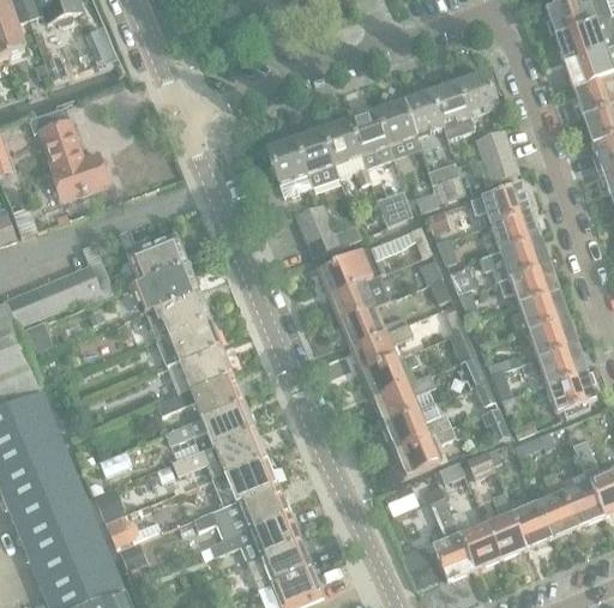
[(17,24),(30,19),(23,0),(0,0),(0,58),(25,49),(17,24)]
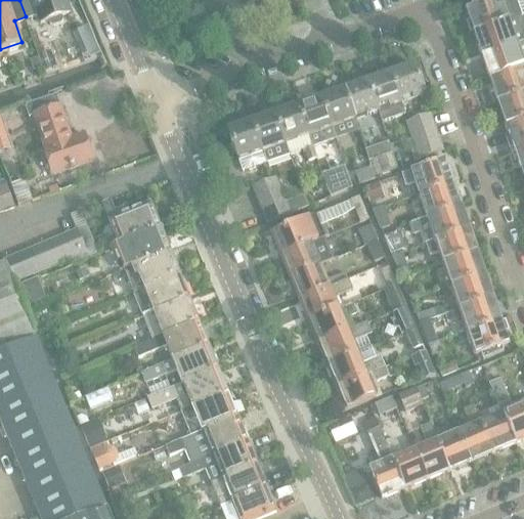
[(19,0),(26,16),(38,12),(40,20),(48,17),(50,22),(54,24),(61,20),(63,16),(62,12),(71,9),(67,0),(19,0)]
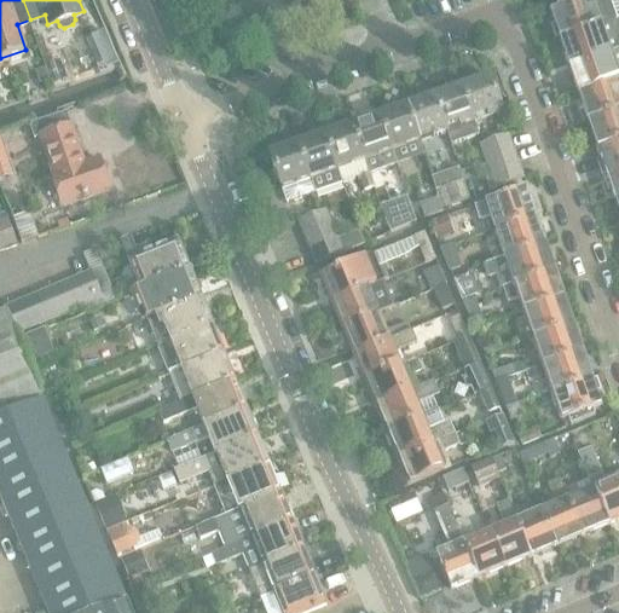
[(559,33),(560,34),(618,12),(618,3),(617,0),(571,0),(550,7),(555,21),(551,22),(556,34),(559,33)]
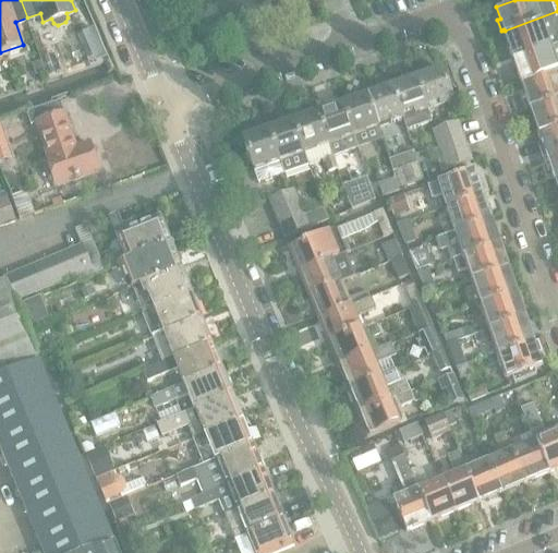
[(557,11),(505,31),(513,56),(557,39),(557,11)]
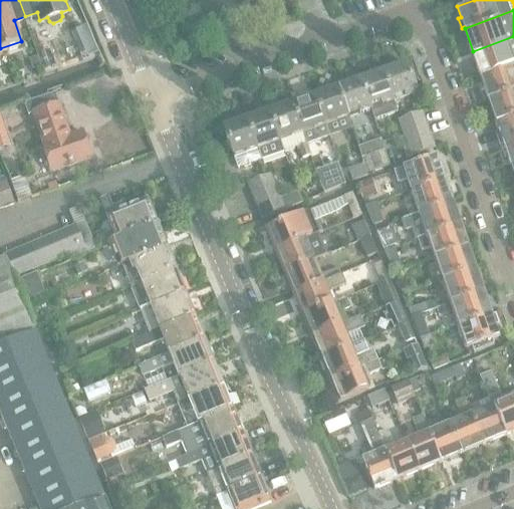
[(76,26),(79,35),(90,31),(86,22),(76,26)]
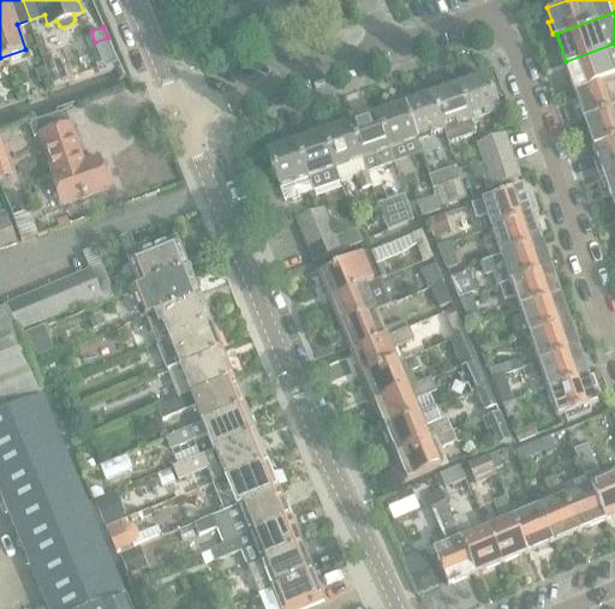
[(614,43),(566,61),(575,89),(614,73),(614,43)]
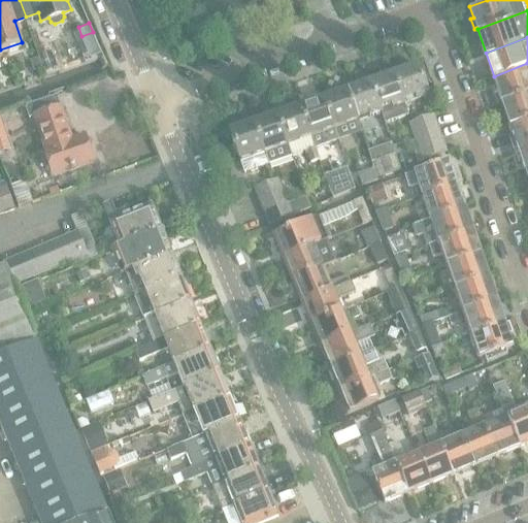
[(57,62),(52,46),(42,51),(47,65),(57,62)]
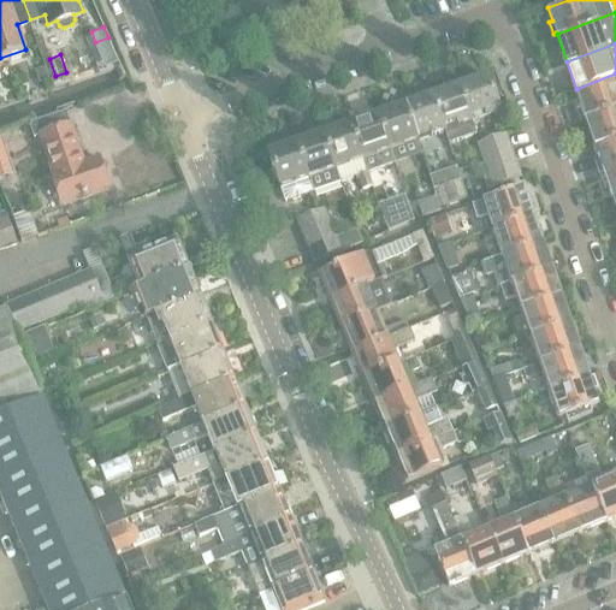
[(45,63),(35,66),(40,78),(49,76),(45,63)]
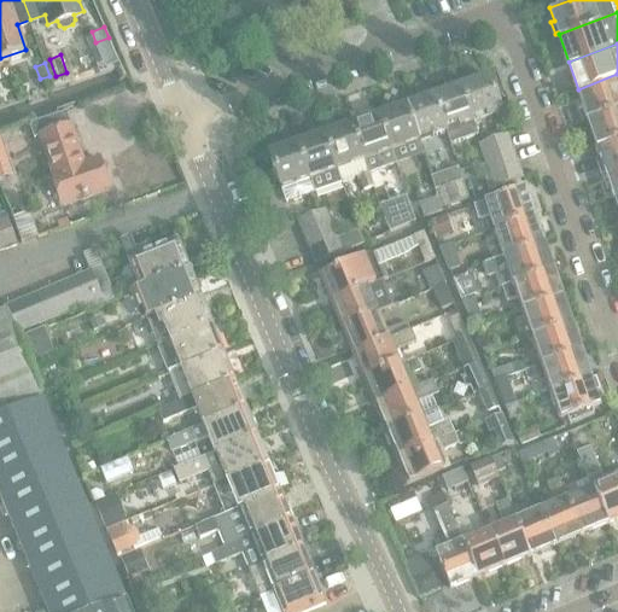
[(489,73),(461,82),(474,118),(502,109),(489,73)]
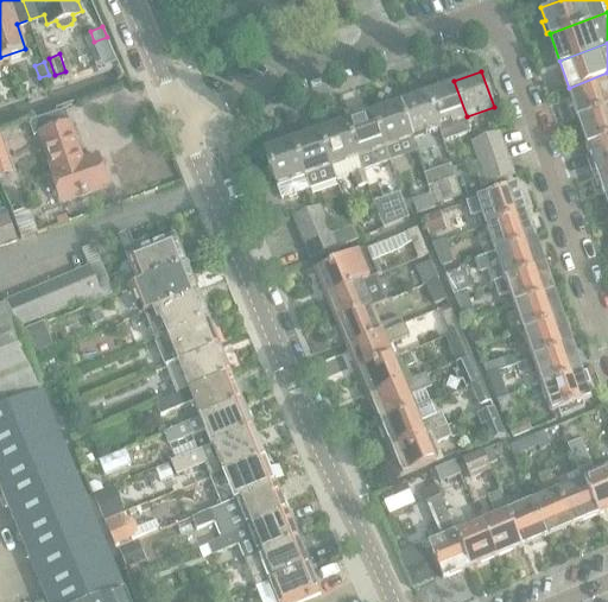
[(607,73),(569,88),(577,114),(607,102),(607,73)]
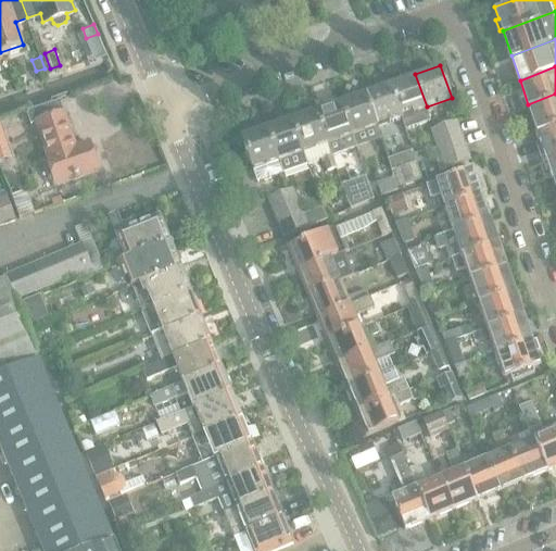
[(415,74),(390,83),(402,115),(427,107),(415,74)]
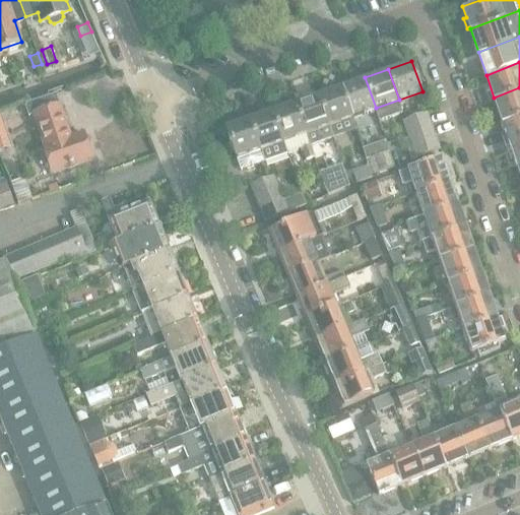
[(352,115),(376,108),(365,77),(342,84),(352,115)]
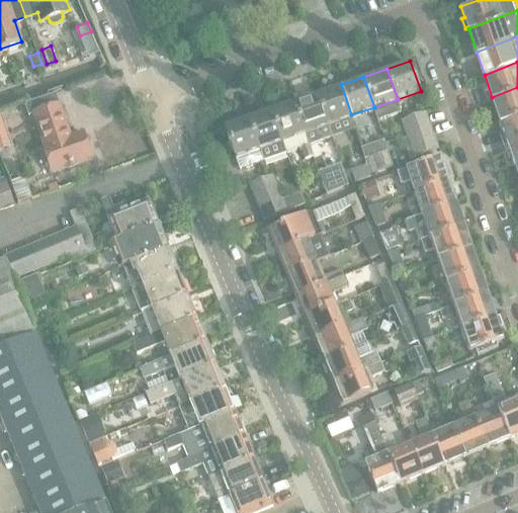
[(355,126),(351,114),(341,84),(318,92),(329,122),(333,135),(355,126)]
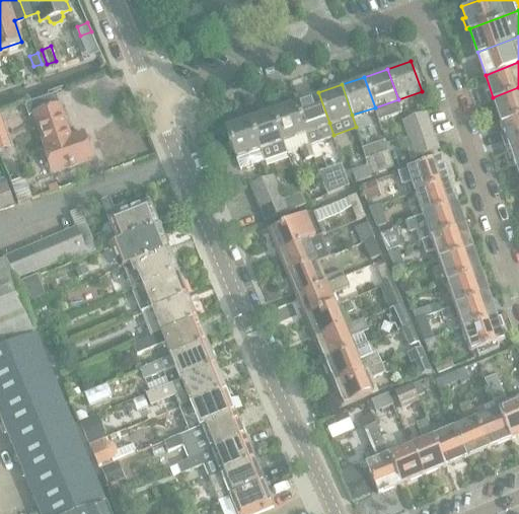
[(518,87),(493,97),(501,120),(518,114),(518,87)]
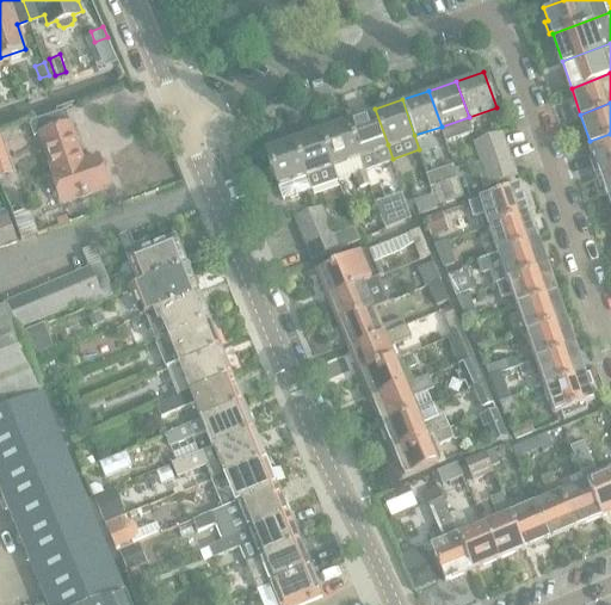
[(31,118),(30,122),(34,133),(38,130),(51,168),(50,170),(61,201),(109,184),(99,156),(85,161),(71,119),(66,107),(66,106),(31,117),(31,118)]
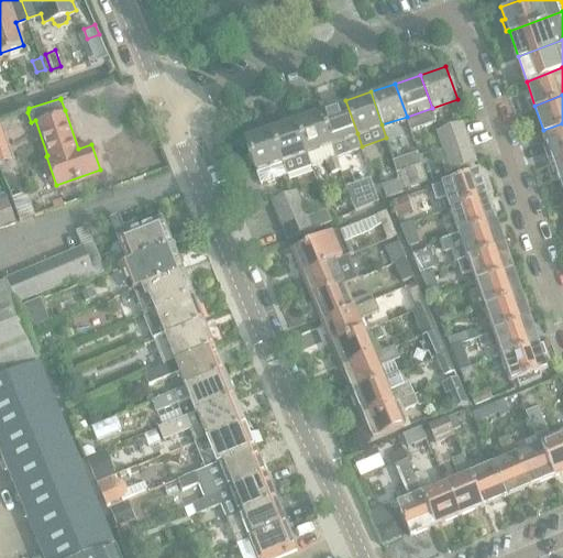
[(332,142),(357,133),(345,100),(321,109),(332,142)]
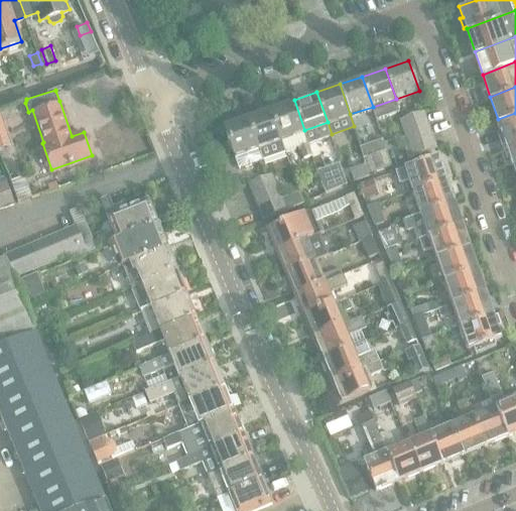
[(308,142),(304,130),(294,100),(271,108),(285,150),(308,142)]
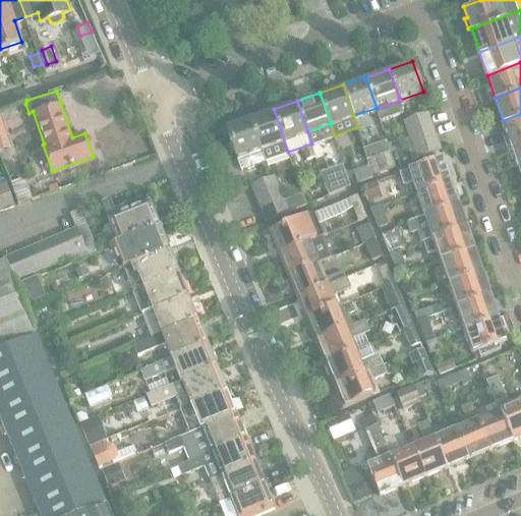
[(266,159),(288,152),(274,109),(250,117),(262,147),(266,159)]
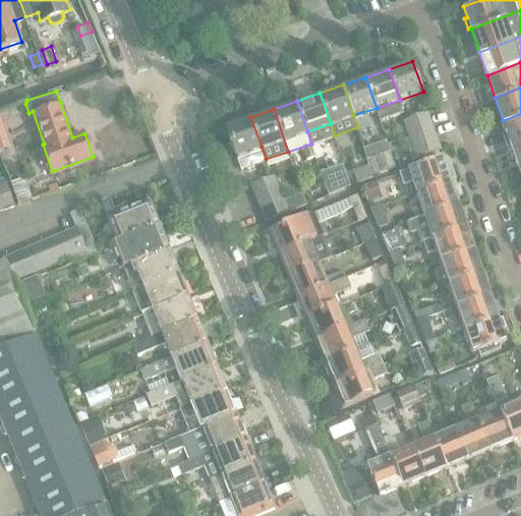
[(405,118),(409,130),(432,123),(428,110),(405,118)]
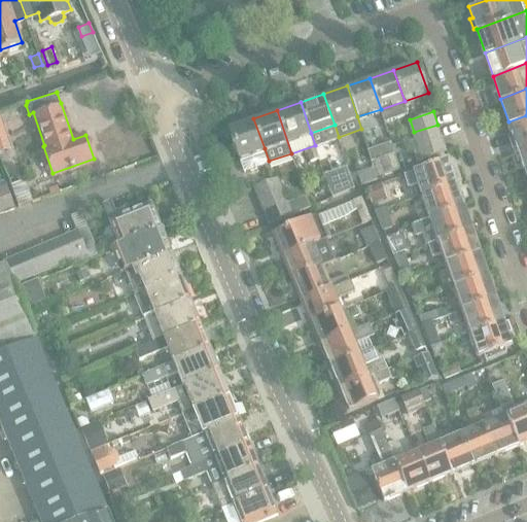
[(0,112),(0,148),(11,145),(0,112)]
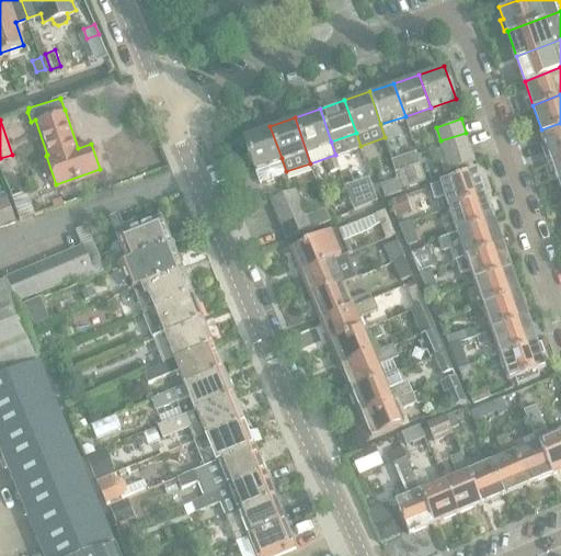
[(550,152),(550,155),(560,150),(560,123),(541,129),(546,142),(542,143),(547,154),(550,152)]
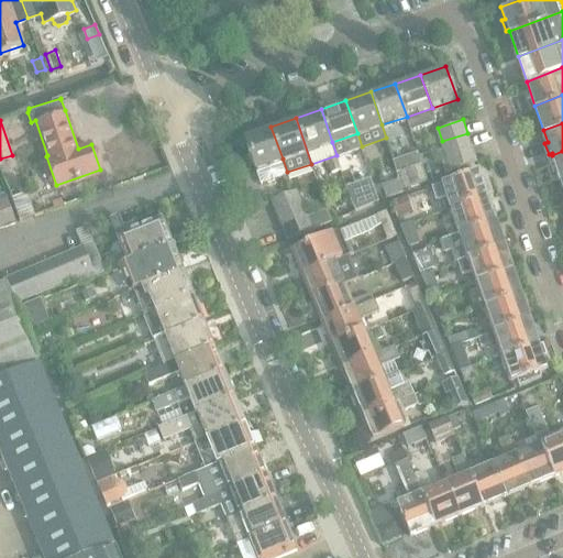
[(283,159),(271,127),(244,135),(261,182),(287,172),(283,159)]
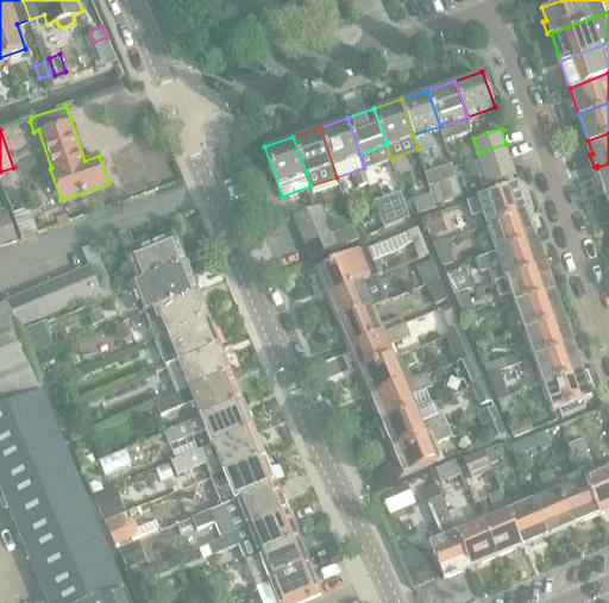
[(473,161),(477,170),(510,158),(506,144),(478,152),(481,158),(473,161)]
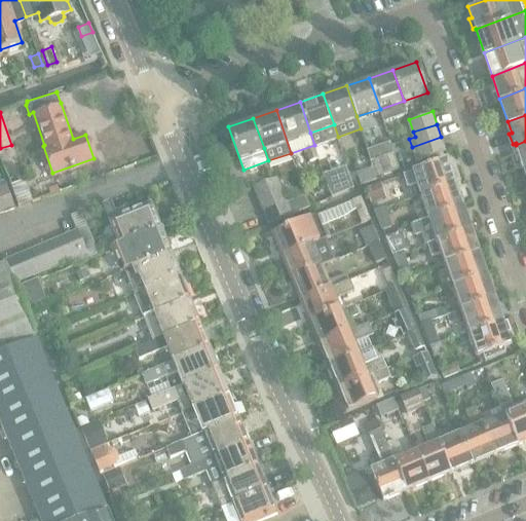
[(445,149),(441,137),(412,147),(416,158),(445,149)]
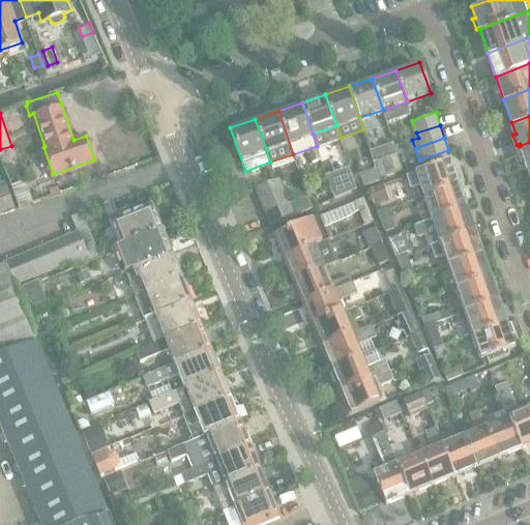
[(371,148),(376,166),(380,176),(404,168),(393,141),(371,148)]
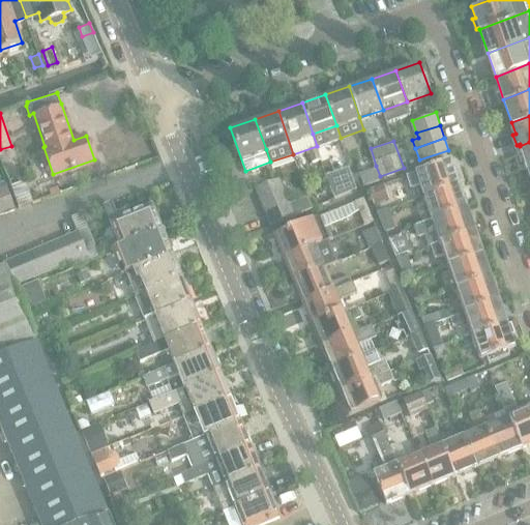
[(528,169),(529,168),(529,142),(520,146),(521,148),(518,149),(522,161),(525,159),(528,169)]
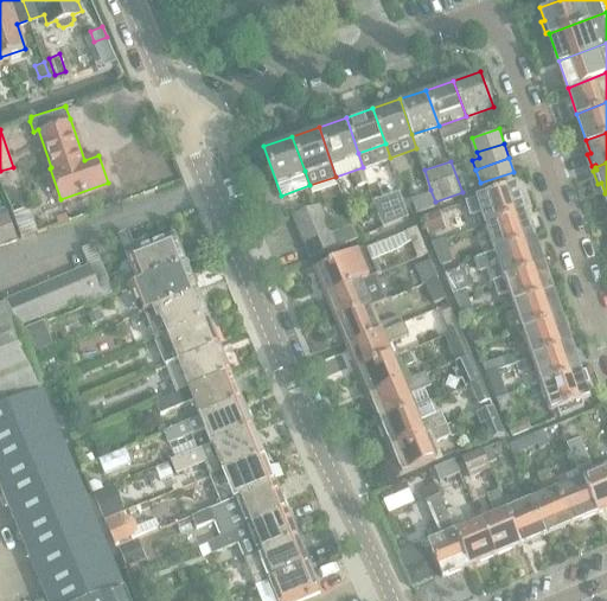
[(363,167),(353,171),(357,183),(368,179),(363,167)]
